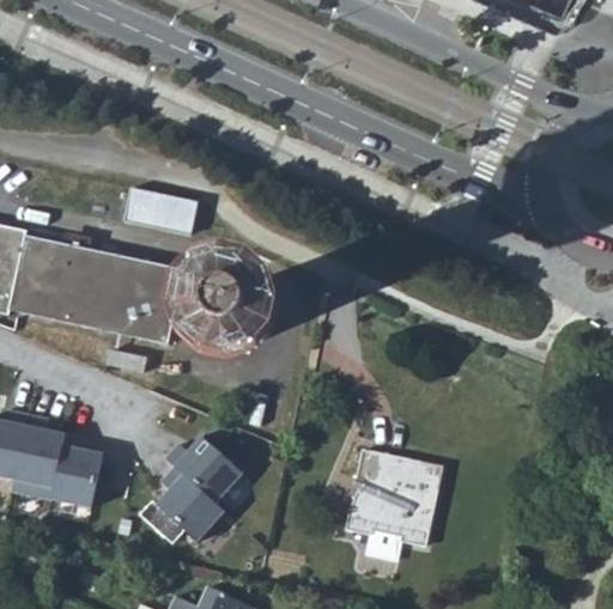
[(189,235),(198,202),(133,186),(125,219),(189,235)]
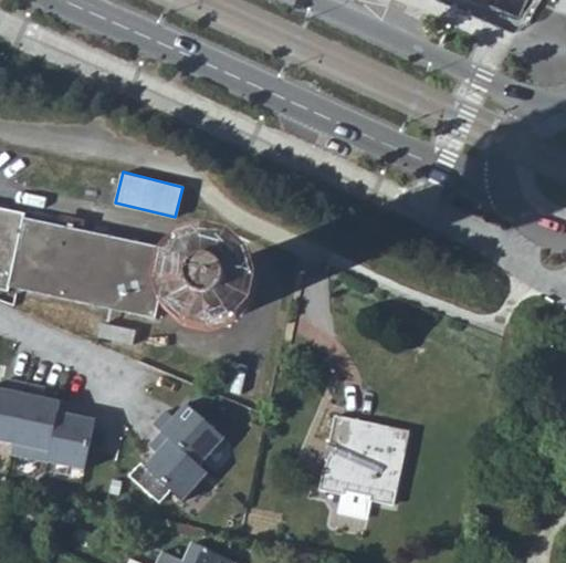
[(161,288),(189,294),(190,283),(163,277),(169,249),(23,217),(23,212),(0,207),(0,287),(9,290),(11,285),(155,316),(161,288)]
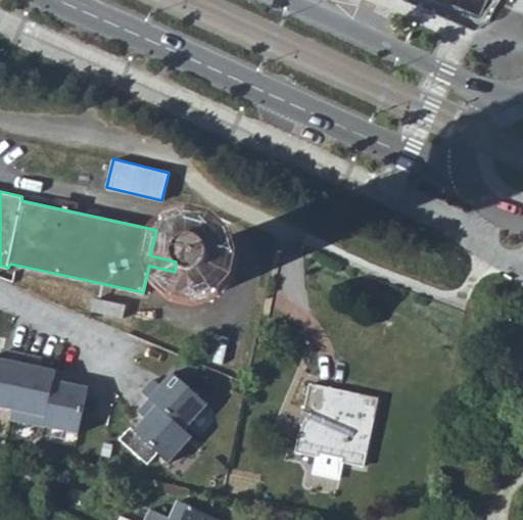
[(179,257),(176,262),(175,272),(176,280),(180,288),(185,293),(192,297),(200,298),(208,297),(212,295),(218,291),(222,286),(225,280),(225,274),(225,269),(224,263),(219,255),(211,249),(204,247),(195,247),(188,249),(182,253),(179,257)]
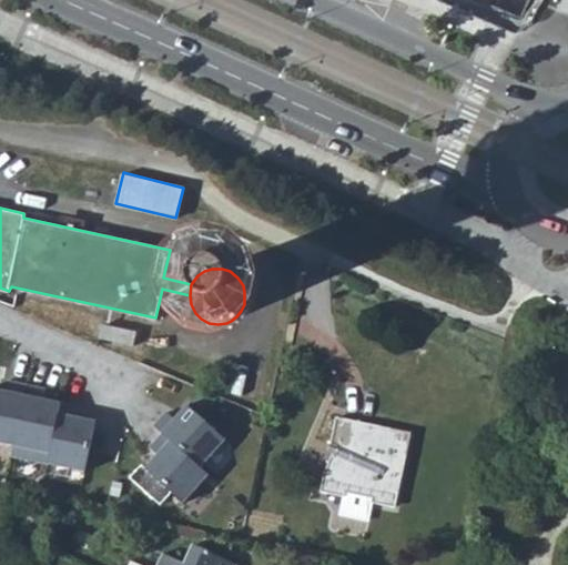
[(101,323),(98,336),(132,344),(134,331),(101,323)]
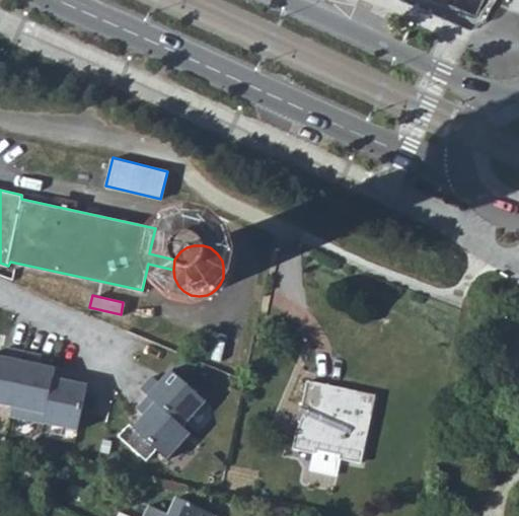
[(72,369),(55,366),(44,422),(77,429),(86,383),(69,379),(72,369)]
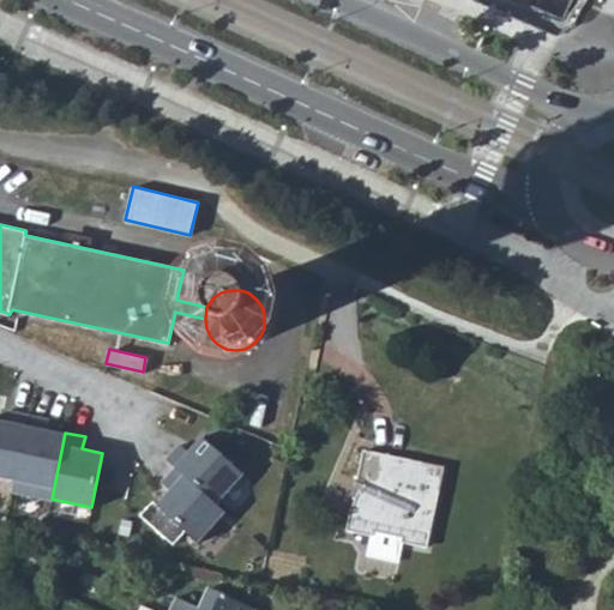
[(179,441),(166,457),(174,465),(216,501),(242,471),(202,435),(187,451),(179,441)]
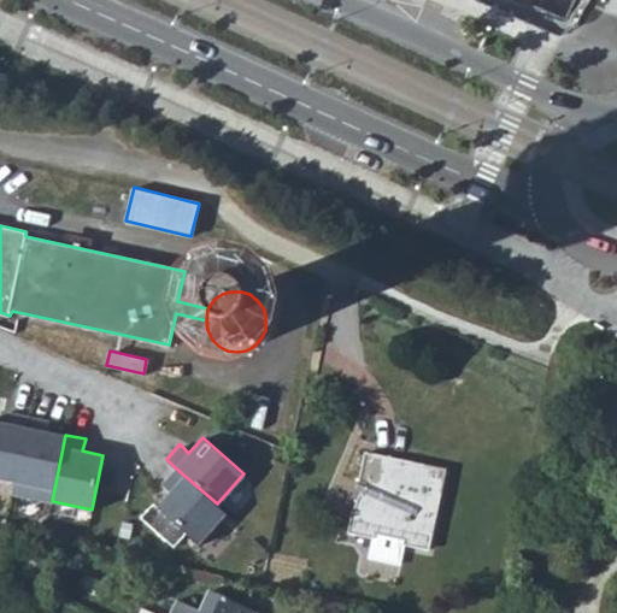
[(446,467),(366,452),(360,481),(365,483),(353,513),(350,532),(375,537),(370,555),(400,561),(404,543),(429,548),(446,467)]
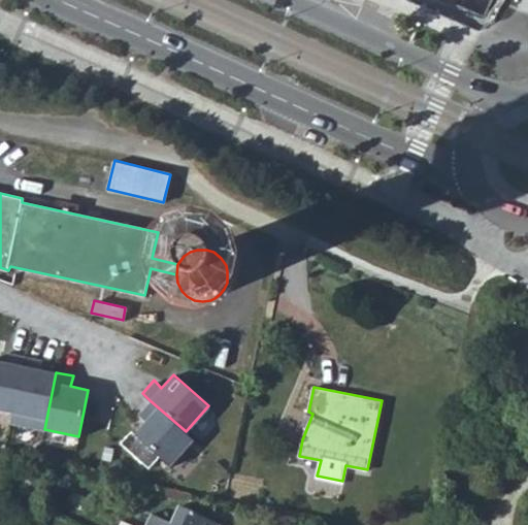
[(150,400),(138,413),(146,420),(134,432),(170,464),(193,438),(186,431),(150,400)]
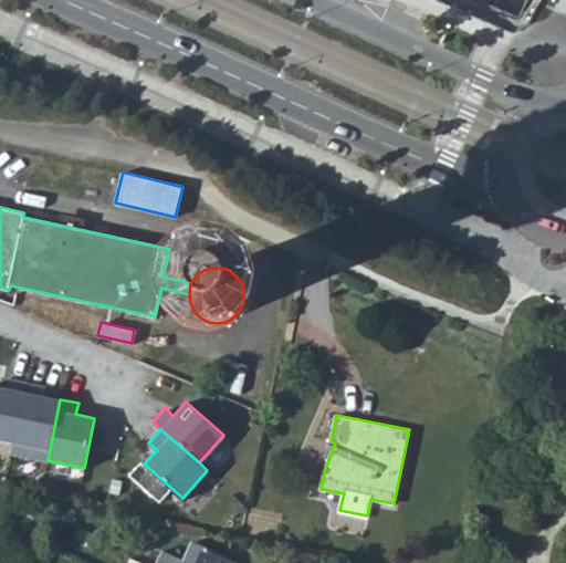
[(161,550),(155,562),(233,562),(234,561),(191,542),(182,560),(161,550)]
